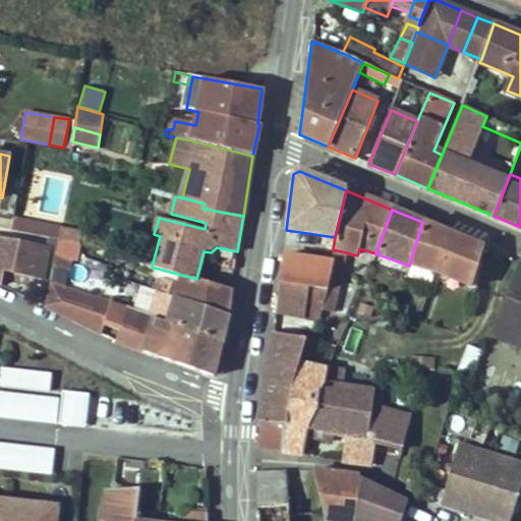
[(10,231),(59,240),(61,229),(12,219),(10,231)]
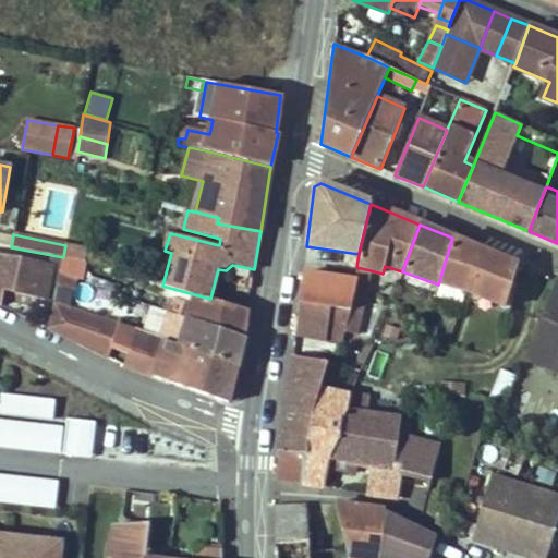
[(452,238),(438,284),(440,286),(436,298),(461,304),(465,292),(505,308),(518,265),(452,238)]
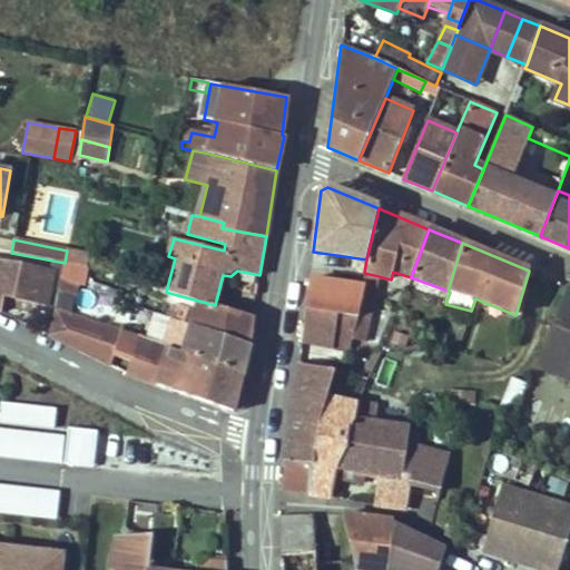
[(55,271),(0,259),(0,312),(1,313),(3,305),(5,297),(37,304),(47,306),(49,294),(55,296),(59,278),(52,276),(55,271)]
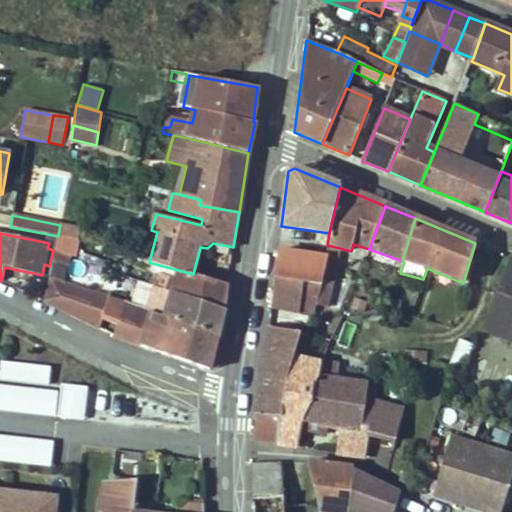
[(324,272),(334,274),(340,248),(327,245),(325,258),(326,258),(324,272)]
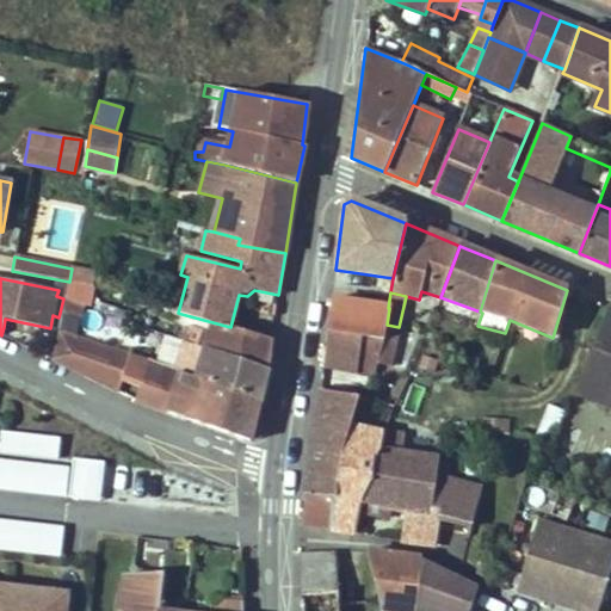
[(359,338),(383,341),(383,339),(387,325),(389,308),(388,308),(332,300),(327,333),(359,338)]
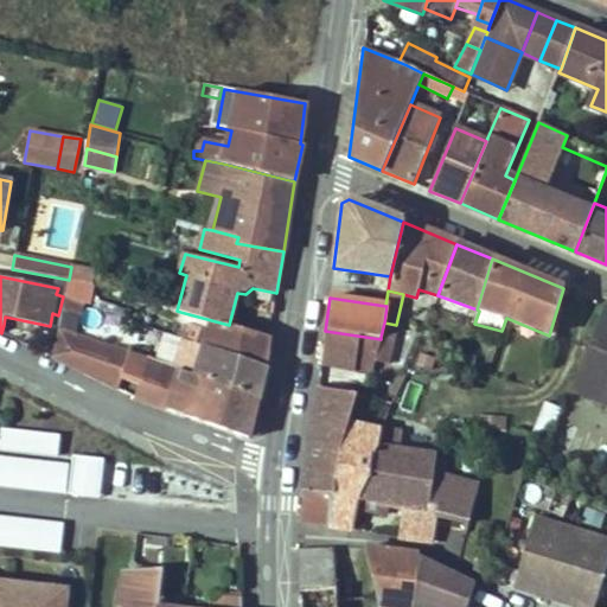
[(229,325),(180,312),(177,321),(185,325),(181,337),(184,338),(266,366),(269,338),(240,328),(229,325)]
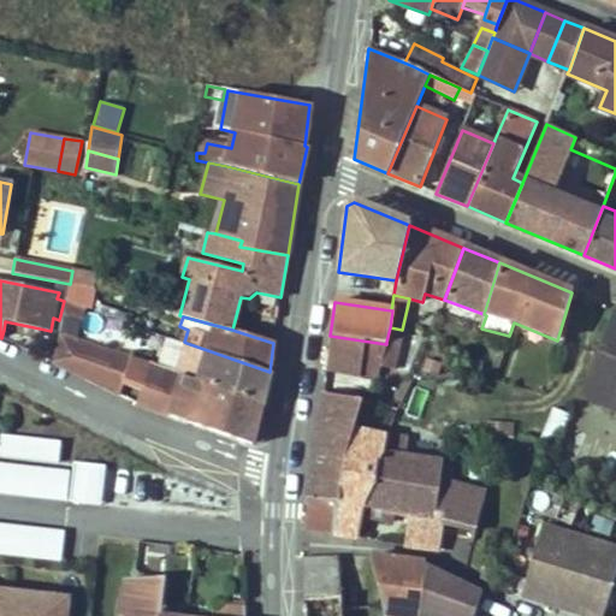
[(40,329),(5,321),(4,330),(39,337),(40,329)]
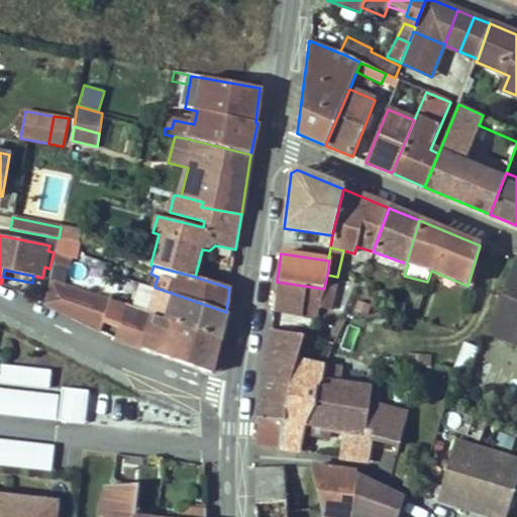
[(324,287),(334,289),(337,277),(327,275),(324,287)]
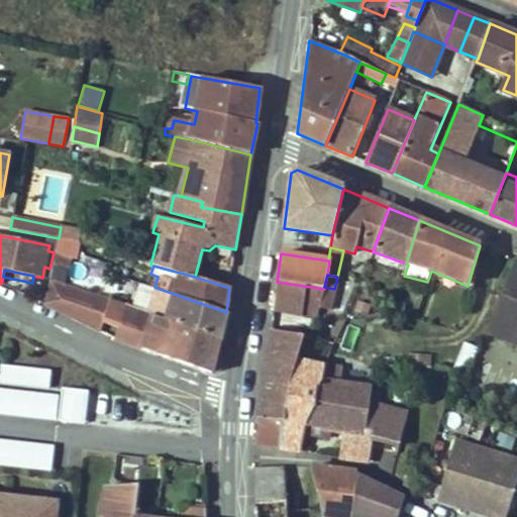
[(59,311),(67,285),(49,279),(44,304),(59,311)]
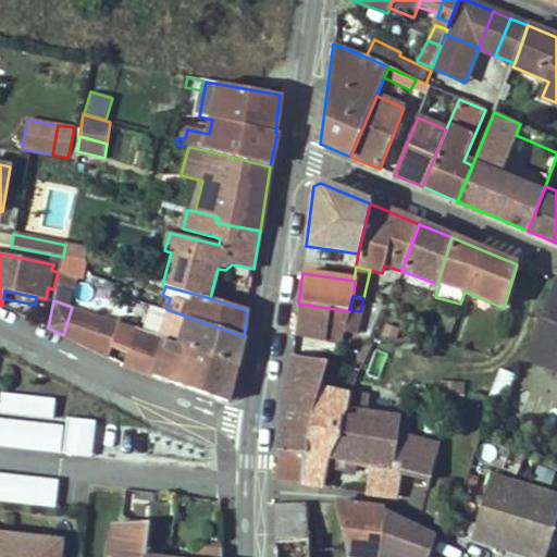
[(298,304),(295,333),(341,343),(344,332),(349,311),(327,308),(298,304)]
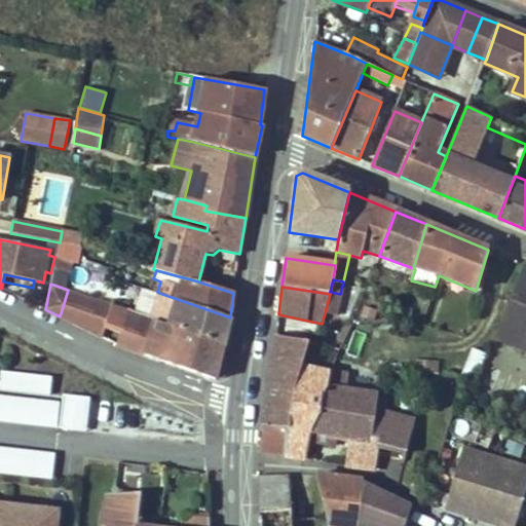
[(113,305),(68,290),(60,316),(102,337),(113,305)]
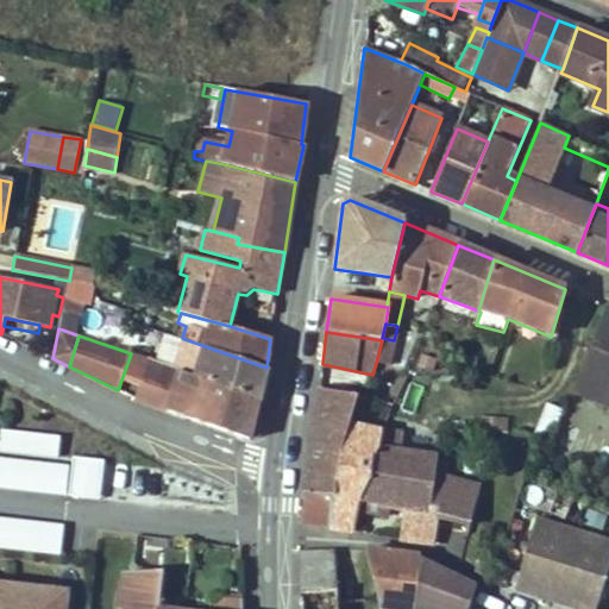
[(376,363),(388,365),(394,340),(382,338),(382,340),(376,363)]
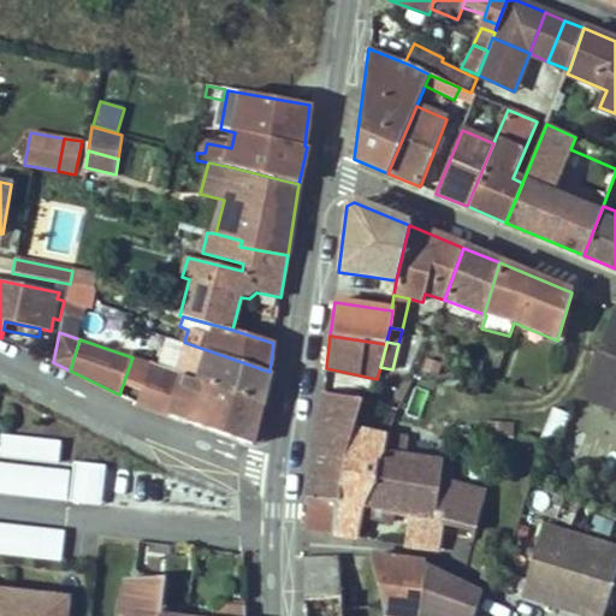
[(270,372),(187,343),(176,373),(261,407),(270,372)]
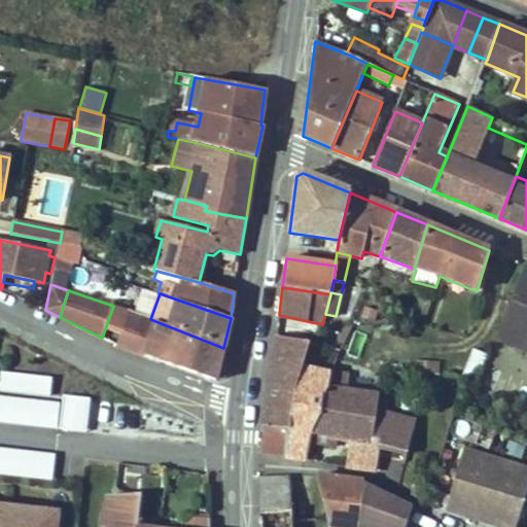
[(150,319),(129,311),(116,346),(216,381),(223,348),(150,319)]
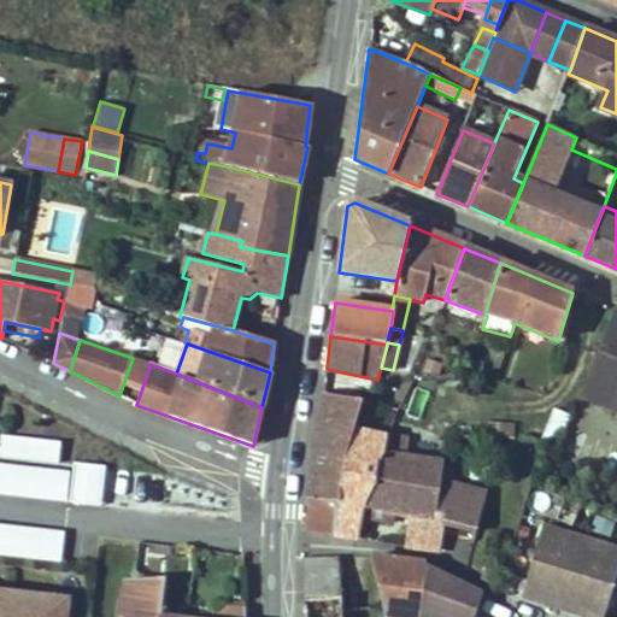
[(324,395),(310,499),(336,504),(342,472),(354,430),(363,401),(324,395)]
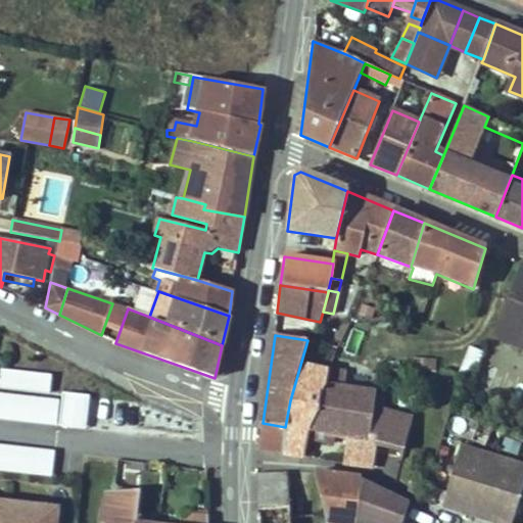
[(470,346),(460,372),(472,377),(483,351),(470,346)]
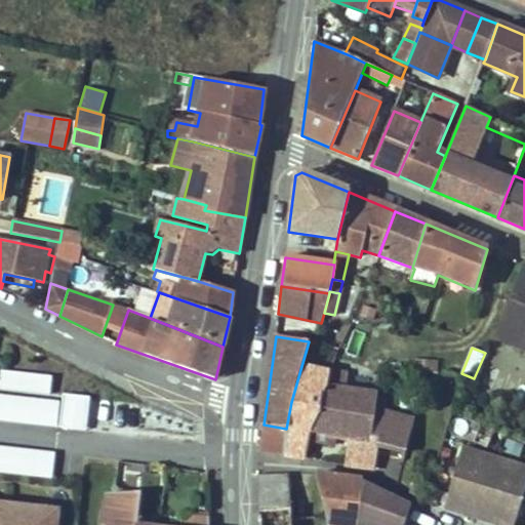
[(413,361),(412,372),(436,374),(436,362),(413,361)]
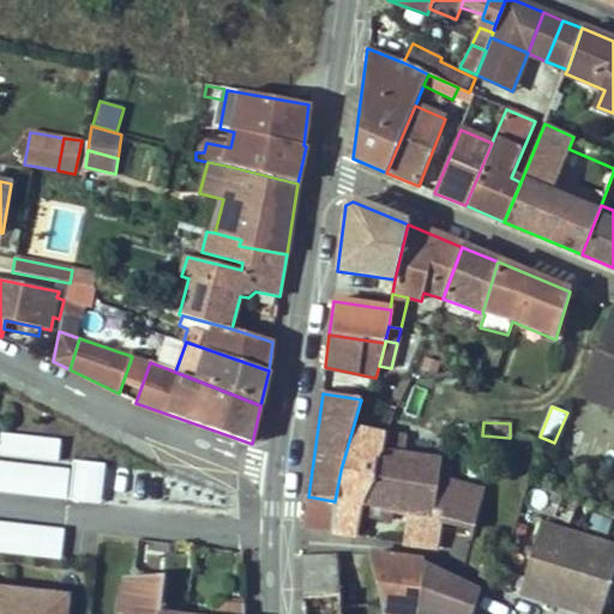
[(338,503),(333,533),(356,536),(361,513),(362,507),(362,504),(378,456),(380,457),(385,435),(353,428),(341,470),(335,501),(338,503)]
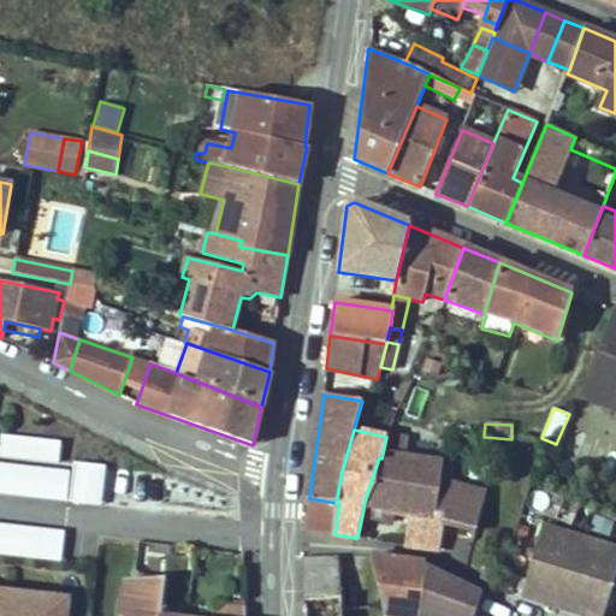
[(0,436),(0,456),(58,463),(61,440),(0,433),(0,436)]
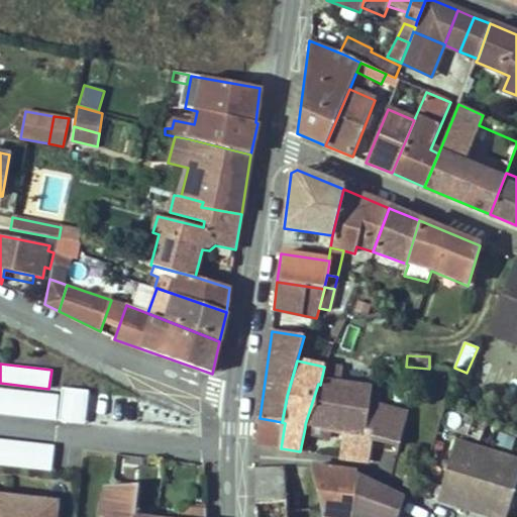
[(305,427),(304,432),(329,437),(331,428),(344,431),(345,427),(366,430),(370,402),(371,392),(372,389),(340,384),(342,369),(324,367),(320,385),(318,384),(305,424),(305,427)]
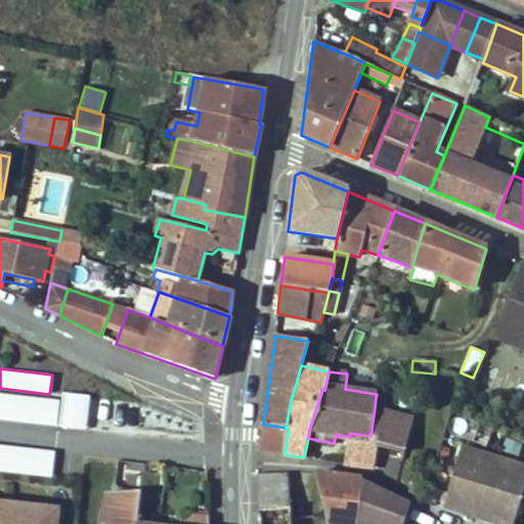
[(89,399),(0,392),(0,421),(86,428),(89,399)]
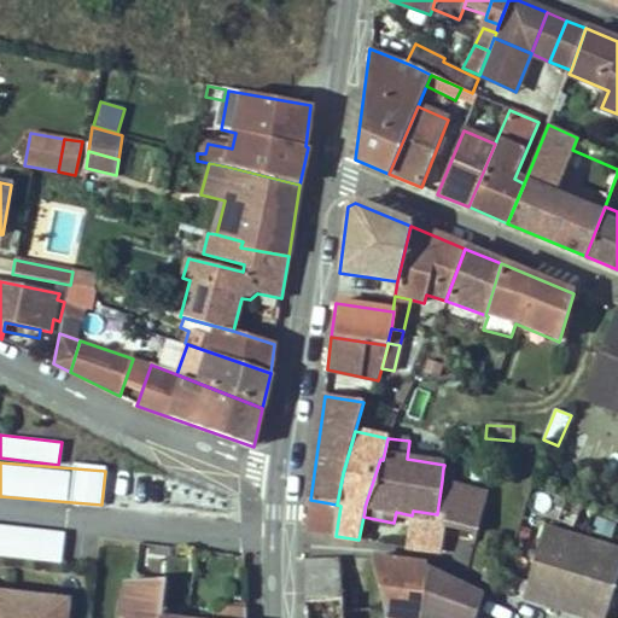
[(442,481),(449,483),(453,471),(443,468),(442,481)]
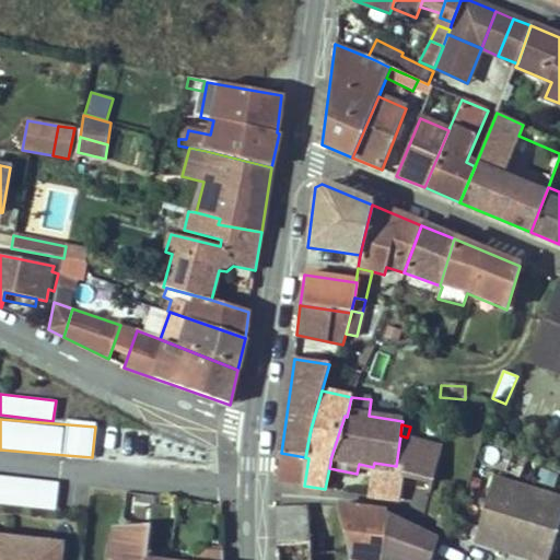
[(373,467),(368,497),(399,500),(403,476),(432,483),(442,447),(407,438),(400,435),(396,466),(374,463),(373,467)]
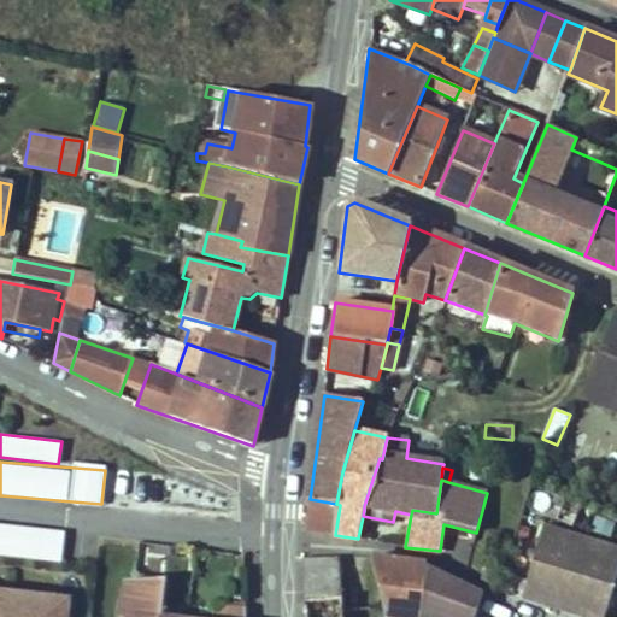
[(310,499),(305,530),(335,535),(340,505),(336,504),(310,499)]
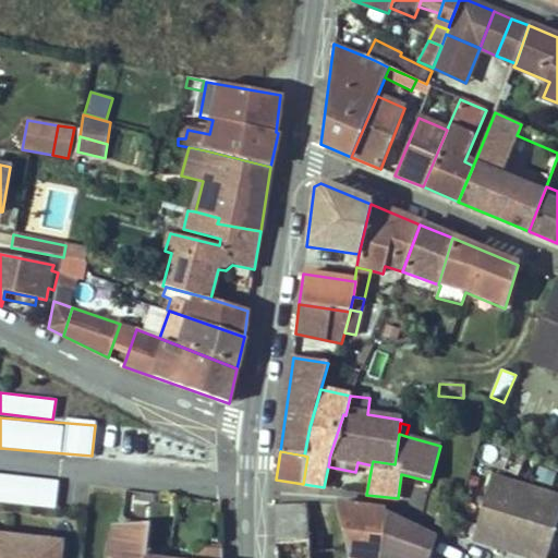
[(0,472),(0,500),(57,505),(58,476),(0,472)]
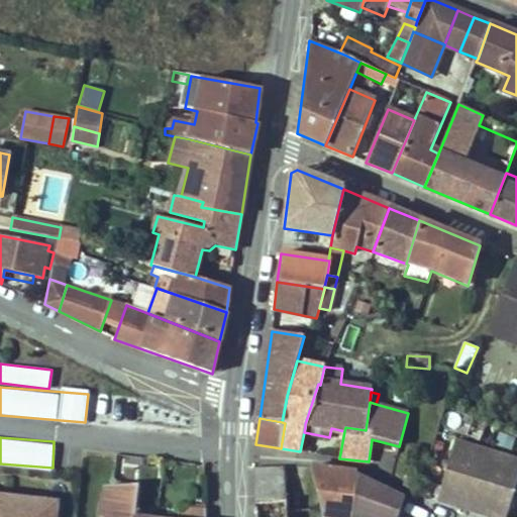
[(516,459),(455,441),(437,501),(491,516),(506,516),(516,481),(516,459)]
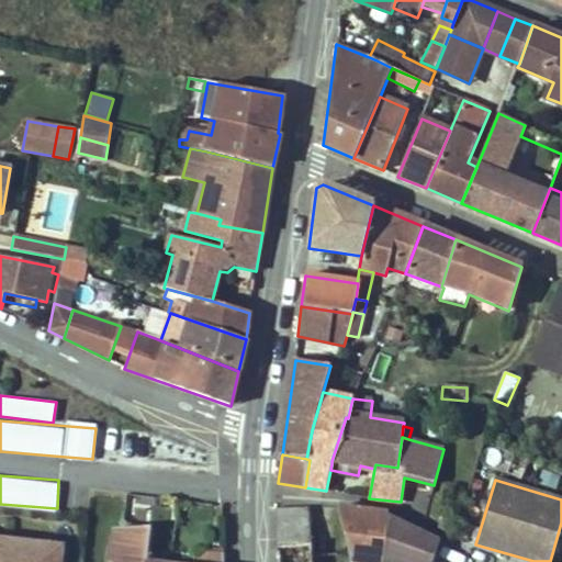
[(338,507),(351,561),(355,561),(381,561),(389,516),(389,513),(338,507)]
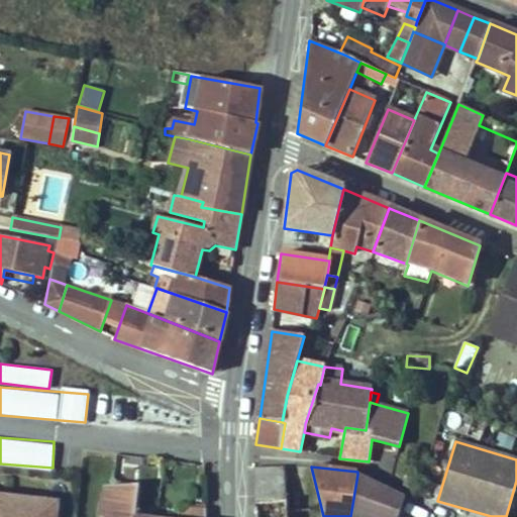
[(254,469),(255,505),(287,501),(285,468),(254,469)]
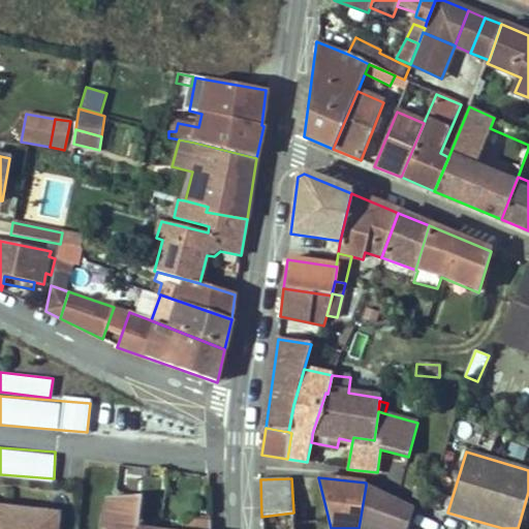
[(408,528),(413,509),(366,486),(359,528),(408,528)]
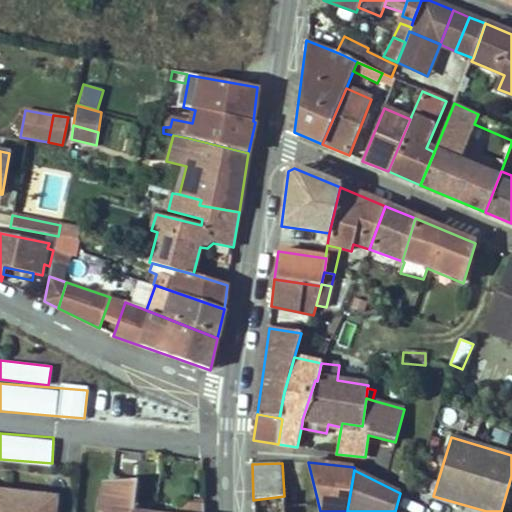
[(204,511),(204,505),(177,502),(177,511),(133,511),(137,480),(111,480),(111,483),(104,483),(99,511),(98,511),(204,511)]
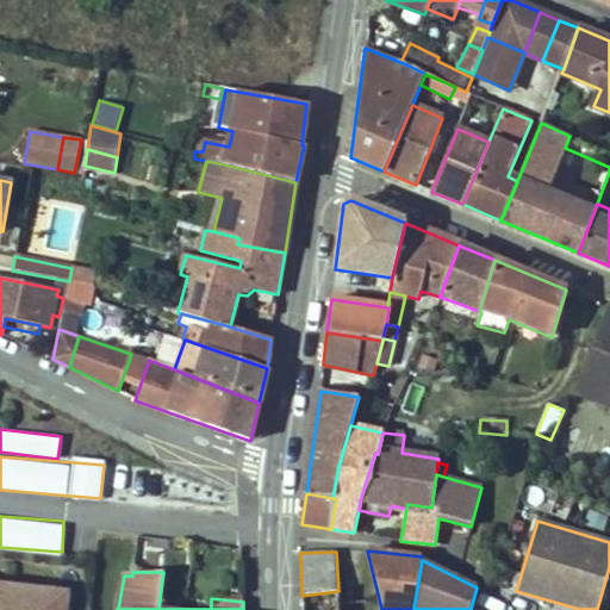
[(0,609),(66,609),(69,591),(0,583),(0,609)]
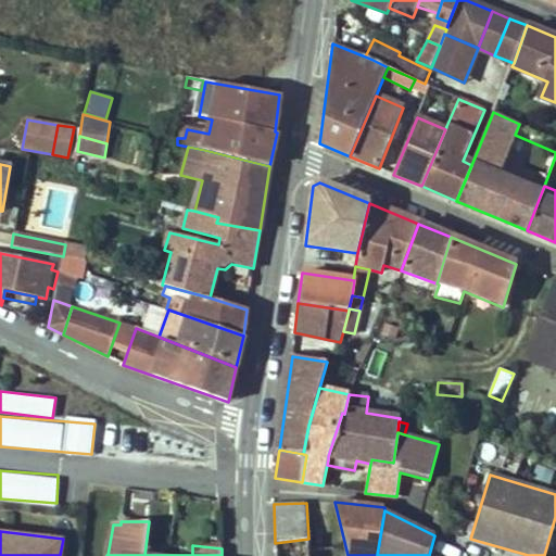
[(275,543),(276,555),(308,555),(308,552),(308,539),(275,543)]
